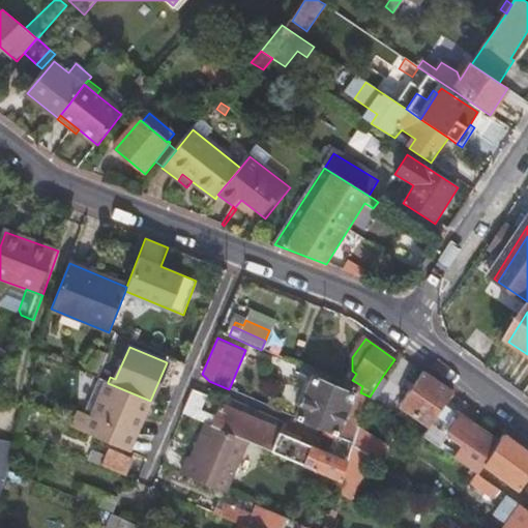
[(452,394),(453,393),(424,372),(422,374),(400,408),(430,429),(442,411),(444,407),(452,394)]
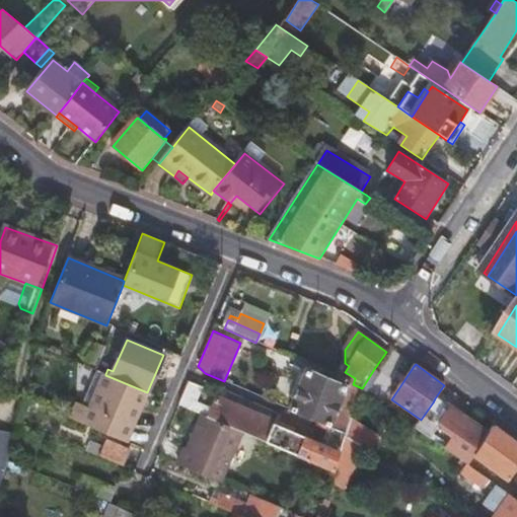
[(362,388),(359,391),(375,402),(390,381),(374,369),(362,388)]
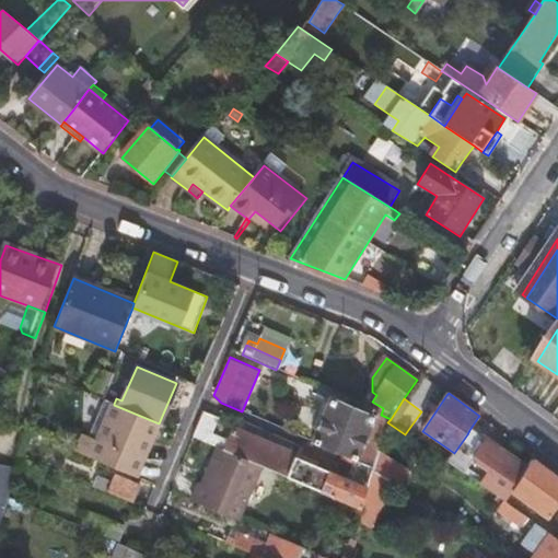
[(374,469),(379,454),(387,422),(391,419),(381,415),(369,456),(361,452),(375,419),(332,399),(313,443),(357,462),(374,469)]
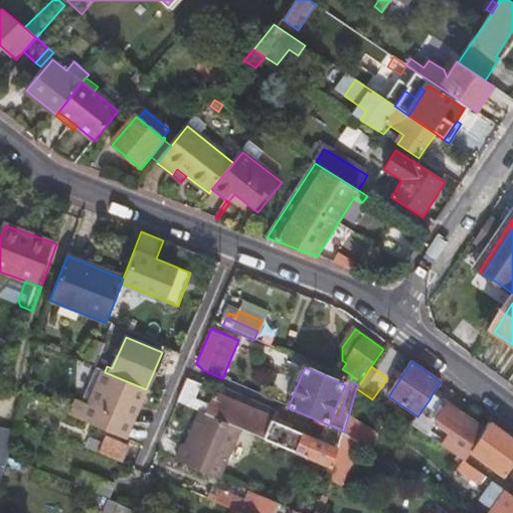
[(77,396),(69,414),(126,439),(147,389),(146,389),(105,372),(92,402),(77,396)]
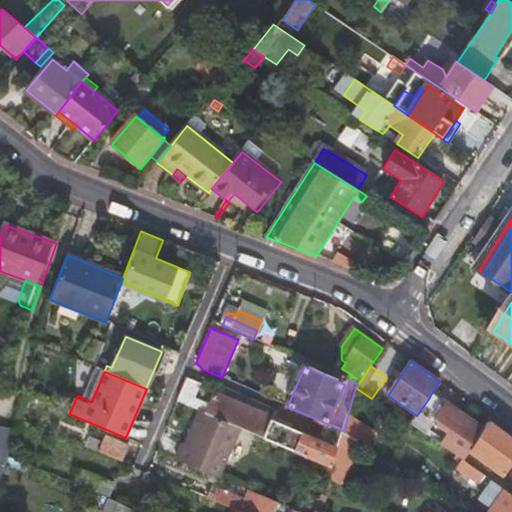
[(239,429),(264,439),(273,419),(256,412),(258,407),(249,404),(247,408),(215,394),(210,405),(196,399),(202,385),(187,378),(177,402),(199,411),(200,412),(213,417),(239,429)]
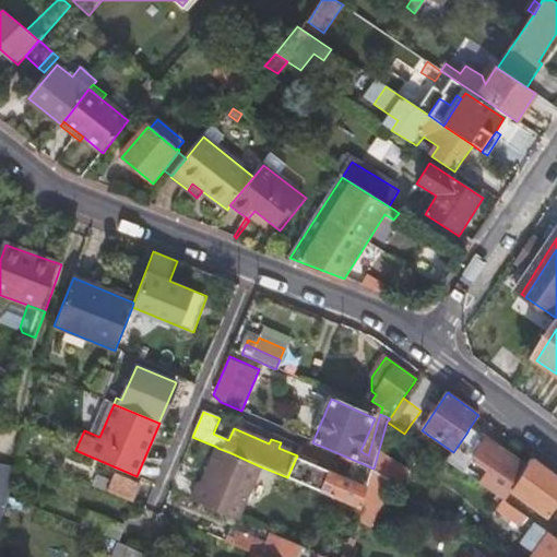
[(511,494),(525,471),(486,441),(469,429),(466,434),(453,452),(446,463),(504,505),(505,505),(511,494)]
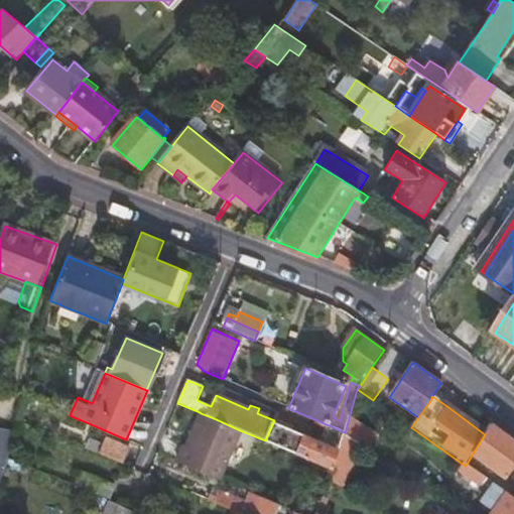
[(177,462),(220,480),(240,430),(214,418),(201,413),(187,444),(184,443),(177,462)]
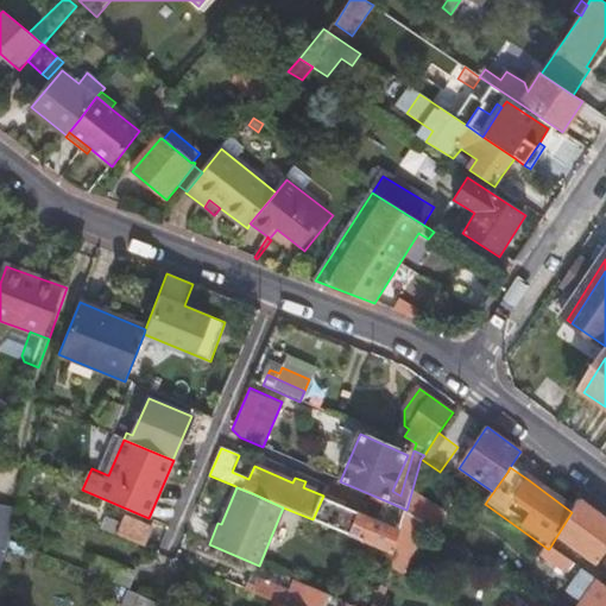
[(405,513),(424,526),(434,532),(444,516),(411,493),(406,510),(405,513)]
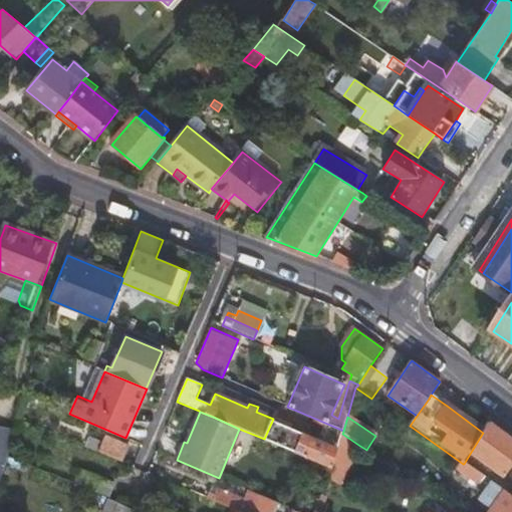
[(0,464),(3,455),(15,418),(13,418),(9,430),(5,429),(0,430),(0,464)]
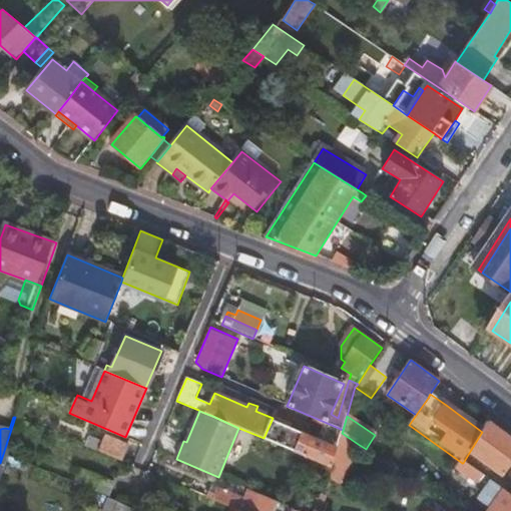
[(312,459),(331,467),(332,466),(338,444),(342,433),(343,430),(327,423),(321,437),(319,442),(310,438),(290,429),(292,425),(273,417),(273,418),(264,438),(303,455),(312,459)]
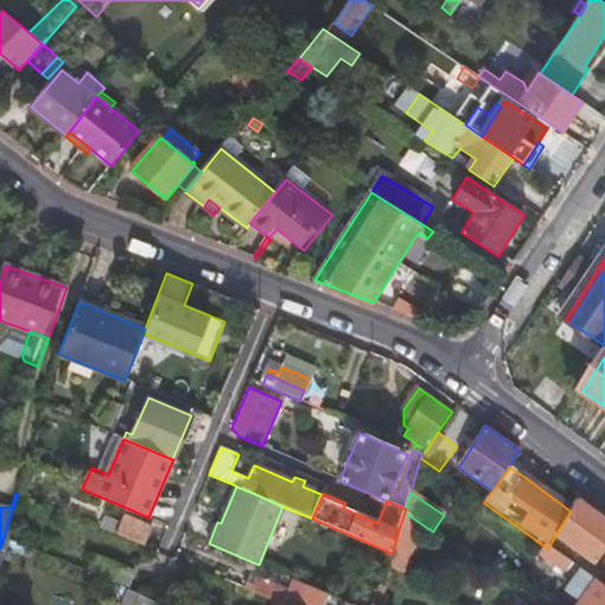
[(380,517),(345,503),(343,508),(367,518),(377,523),(380,517)]
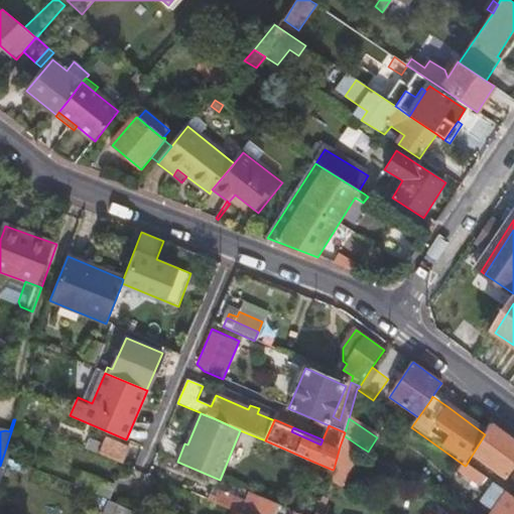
[(513,444),(490,427),(485,434),(472,456),(488,467),(485,472),(495,480),(499,475),(507,480),(513,470),(513,444)]
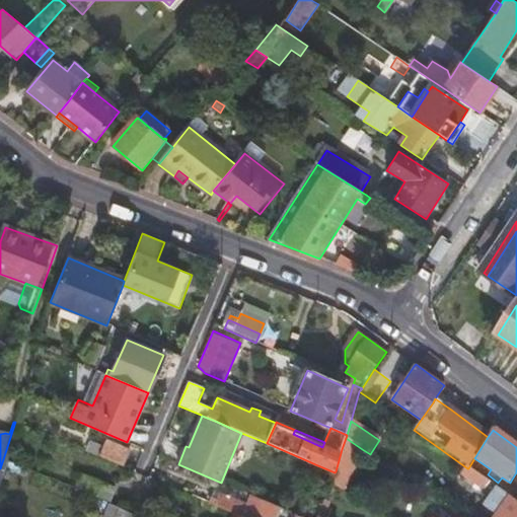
[(336,471),(346,477),(362,449),(346,438),(342,449),(336,471)]
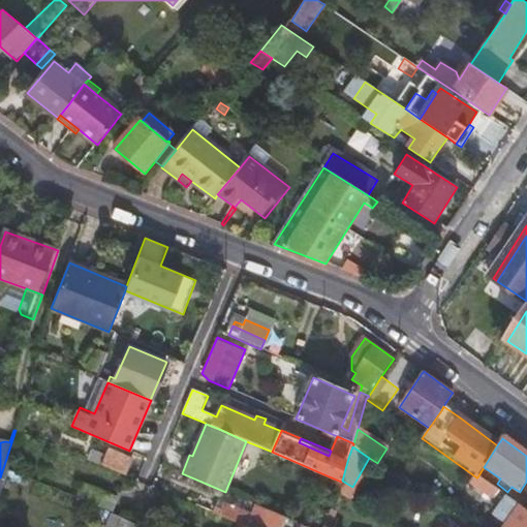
[(92,450),(88,461),(125,476),(131,460),(105,448),(102,455),(92,450)]
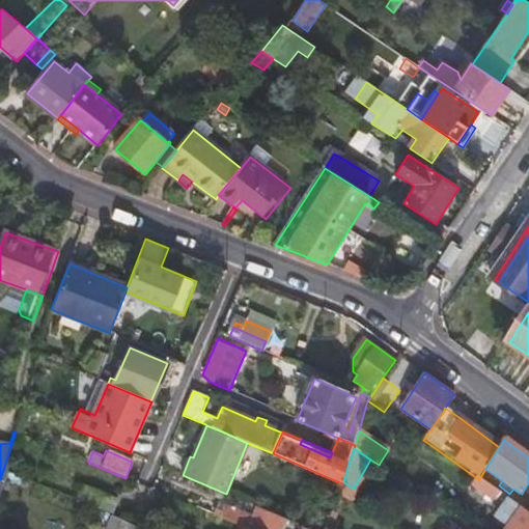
[(342,483),(339,495),(347,500),(354,489),(343,482),(342,483)]
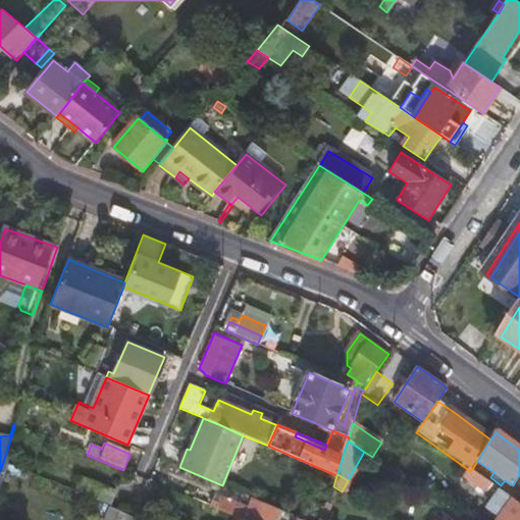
[(86,495),(92,480),(84,478),(78,491),(86,495)]
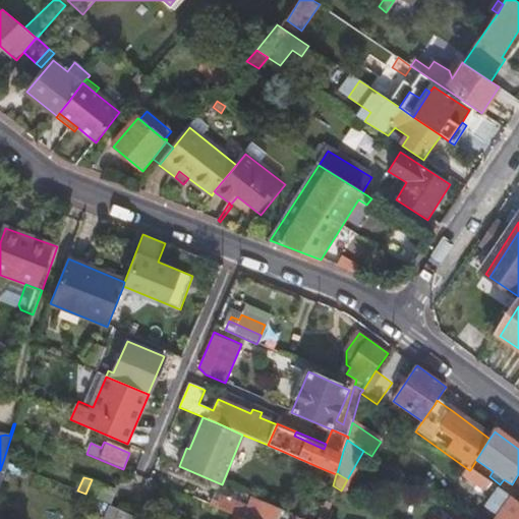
[(237,517),(240,518),(283,518),(286,512),(282,511),(251,497),(246,508),(218,497),(216,503),(210,501),(209,505),(217,509),(237,517)]
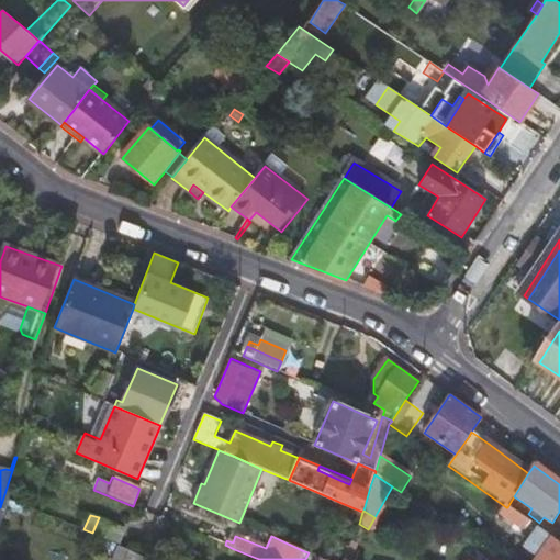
[(559,545),(557,542),(553,540),(539,559),(559,559),(559,545)]
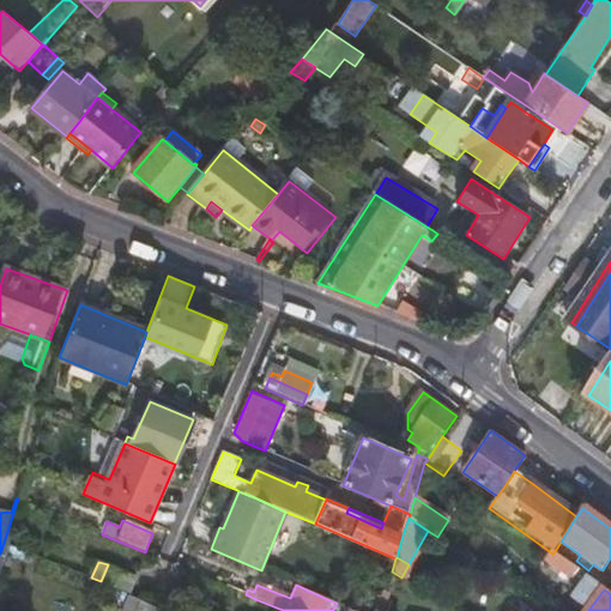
[(383,592),(375,610),(383,610),(389,596),(383,592)]
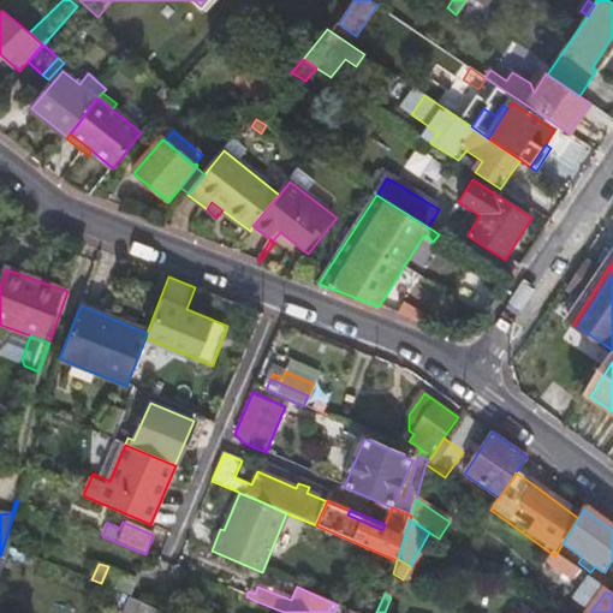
[(136,612),(141,602),(131,597),(125,612),(136,612)]
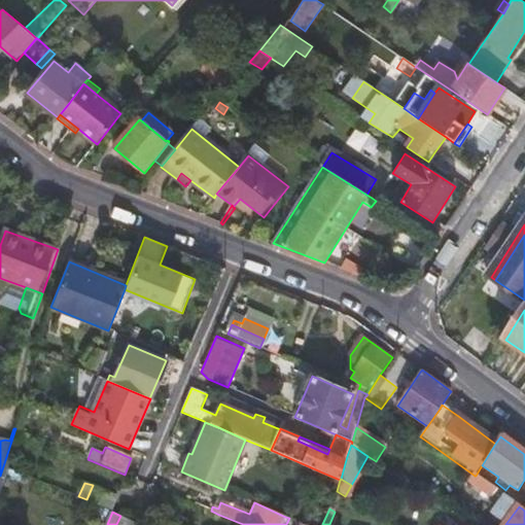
[(142,524),(120,516),(116,524),(142,524)]
